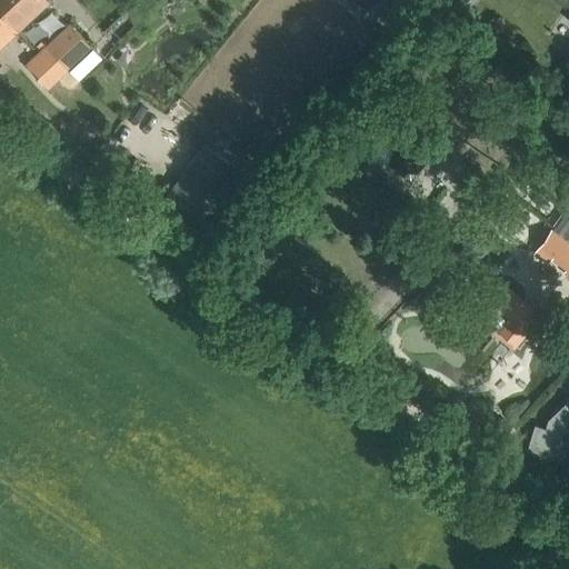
[(48,0),(0,0),(0,9),(18,30),(49,0),(48,0)]
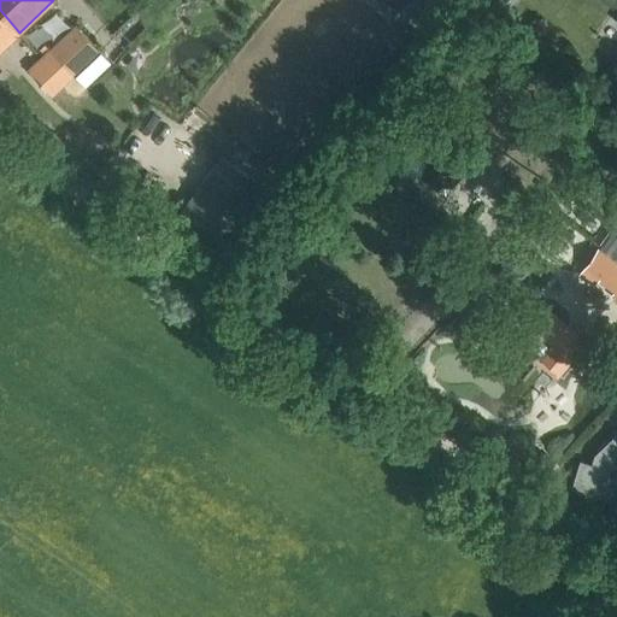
[(0,50),(19,33),(0,10),(0,50)]
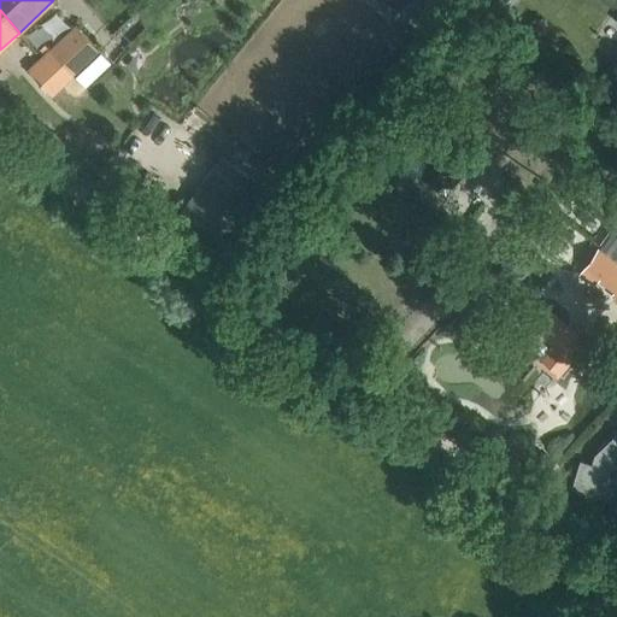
[(52,48),(75,74),(86,86),(111,64),(76,27),(52,48)]
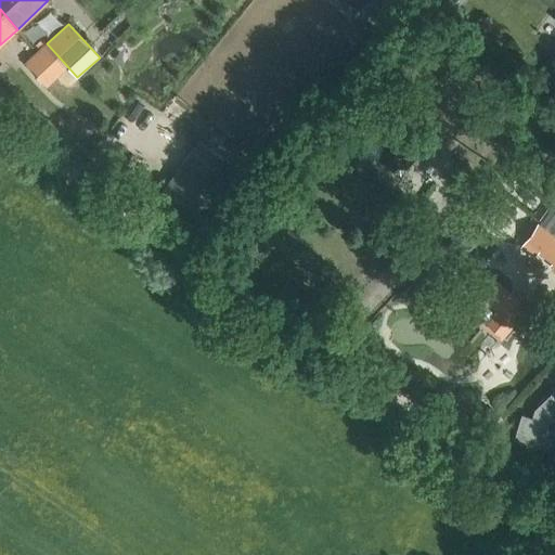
[(67,66),(47,43),(25,63),(47,86),(67,66)]
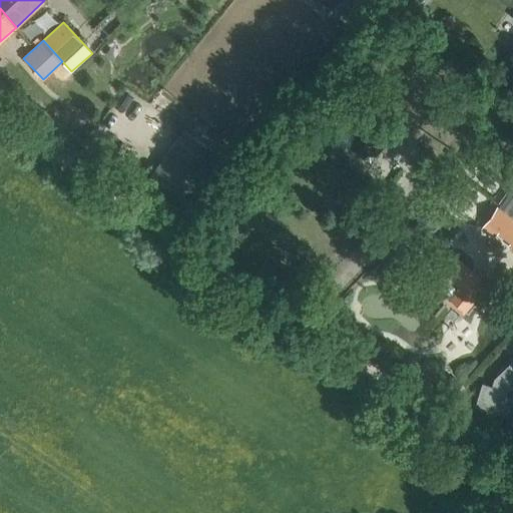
[(342,108),(349,114),(359,102),(351,96),(342,108)]
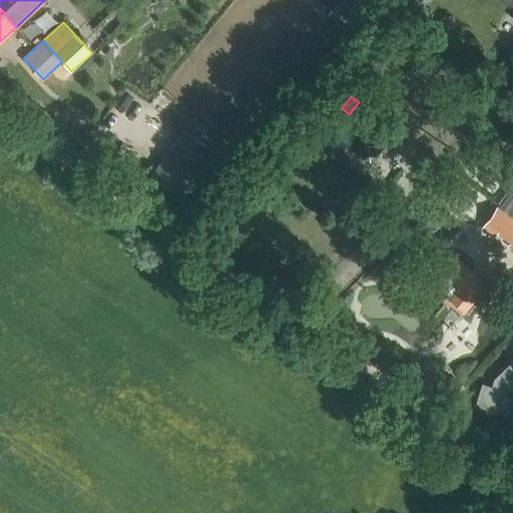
[(357,135),(355,138),(358,140),(352,146),(370,161),(385,143),(376,135),(383,126),(365,112),(350,130),(357,135)]
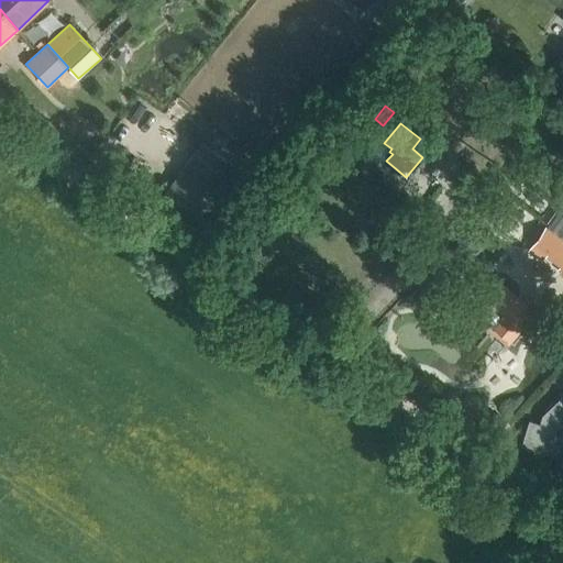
[(164,196),(200,221),(238,167),(201,142),(164,196)]
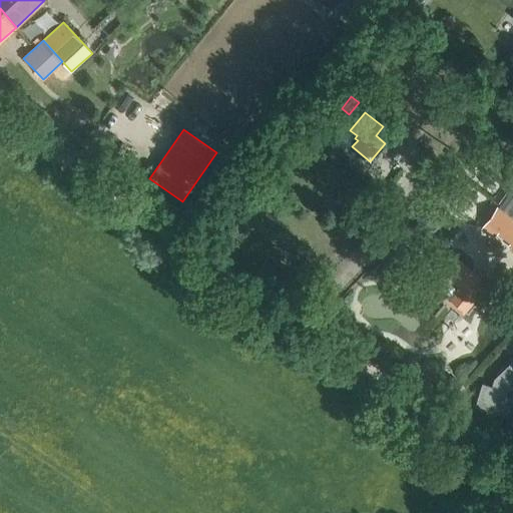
[(512,218),(498,207),(483,227),(493,234),(497,229),(512,240),(510,243),(512,245),(512,218)]
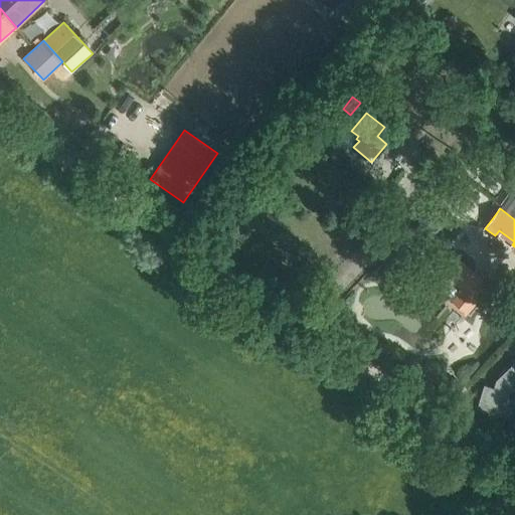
[(457,288),(459,290),(450,300),(464,312),(487,285),(459,263),(448,277),(459,286),(457,288)]
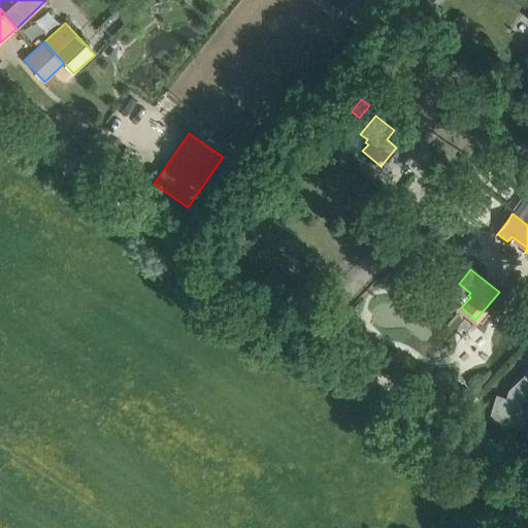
[(490,417),(514,424),(522,397),(527,391),(527,369),(510,387),(506,398),(497,395),(490,417)]
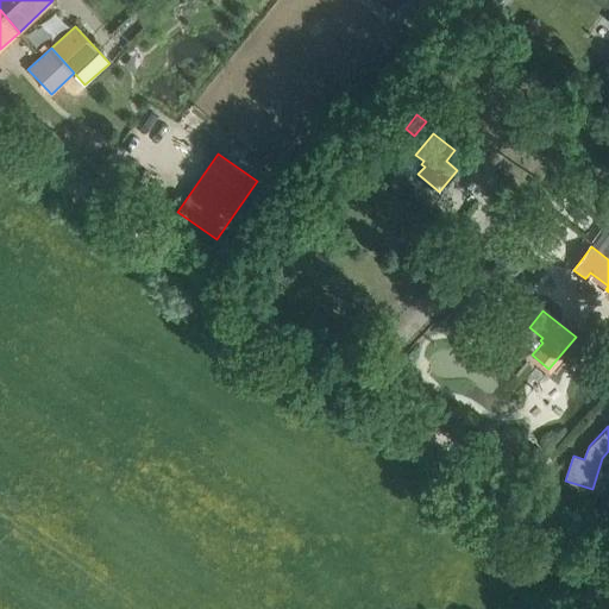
[(529,449),(526,457),(532,464),(540,464),(544,456),(539,449),(529,449)]
